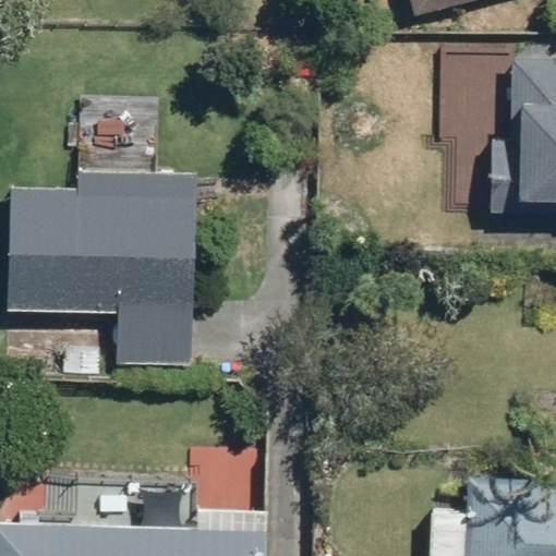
[(410,0),(414,15),(475,0),(410,0)]
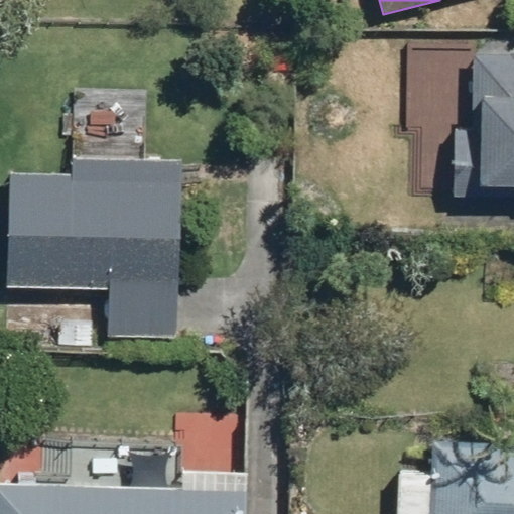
[(510,55),(475,55),(473,208),(513,208),(513,50),(510,50),(510,55)]
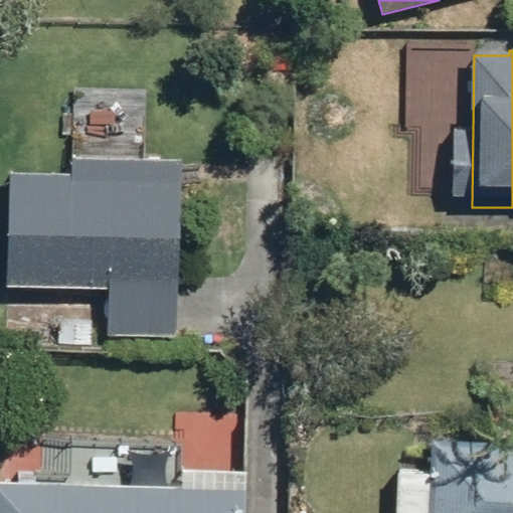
[(71,172),(9,170),(6,287),(109,290),(108,335),(178,338),(184,158),(71,154),(71,172)]
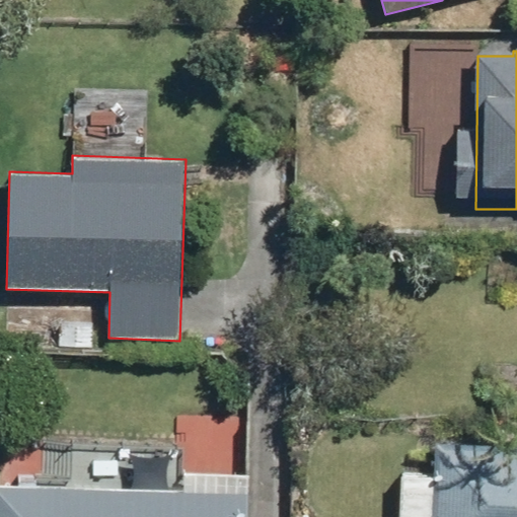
[(516,442),(435,439),(431,516),(516,516),(516,442)]
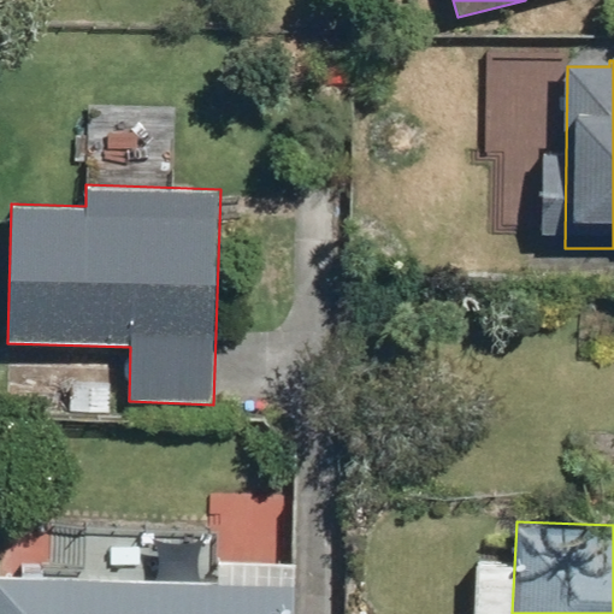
[(216,579),(0,571),(0,613),(291,613),(294,560),(217,558),(216,579)]
